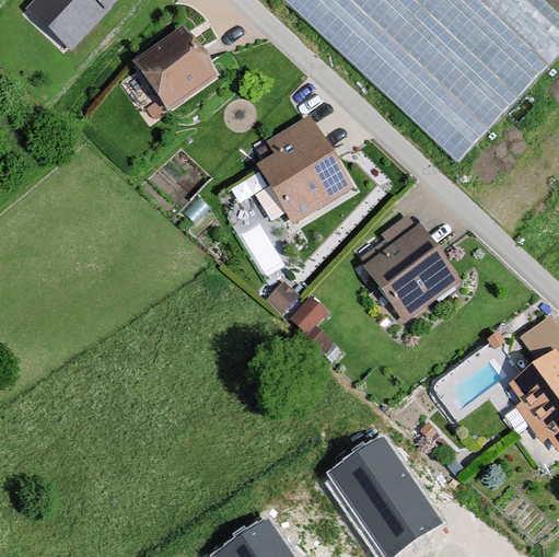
[(31,0),(24,7),(70,49),(114,0),(31,0)]
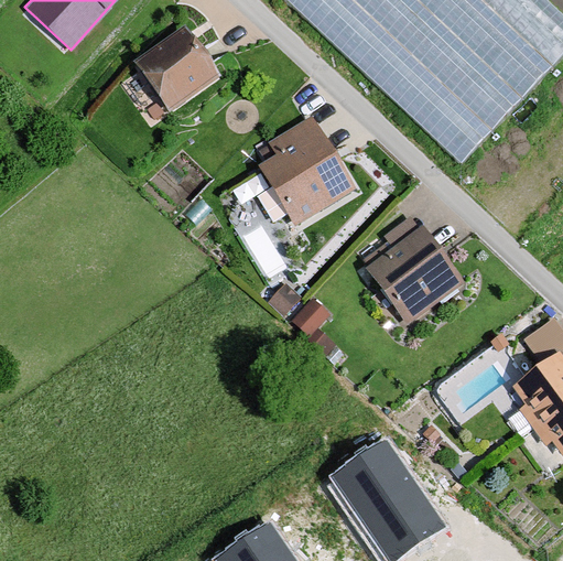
[(490,130),(352,0),(285,0),(459,163),(490,130)]
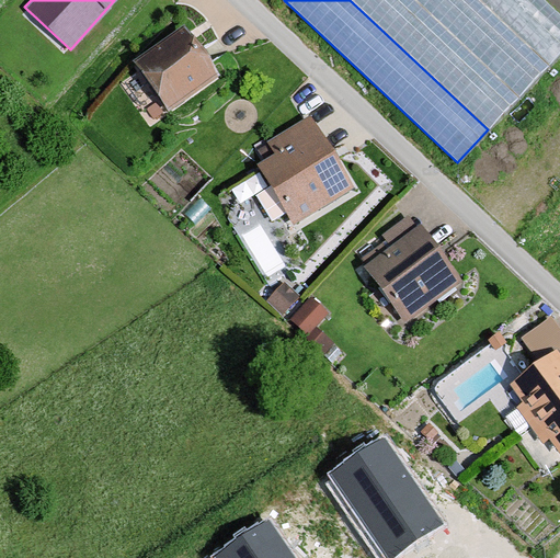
[(518,98),(414,0),(350,0),(488,129),(518,98)]
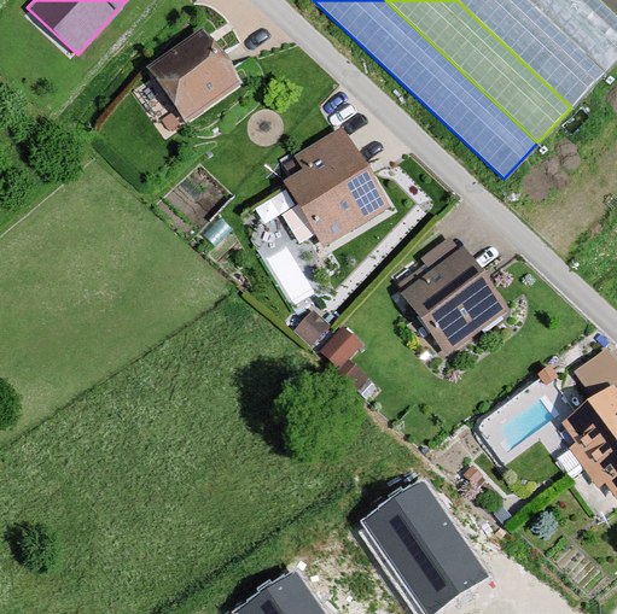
[(605,71),(528,0),(457,0),(571,107),(605,71)]
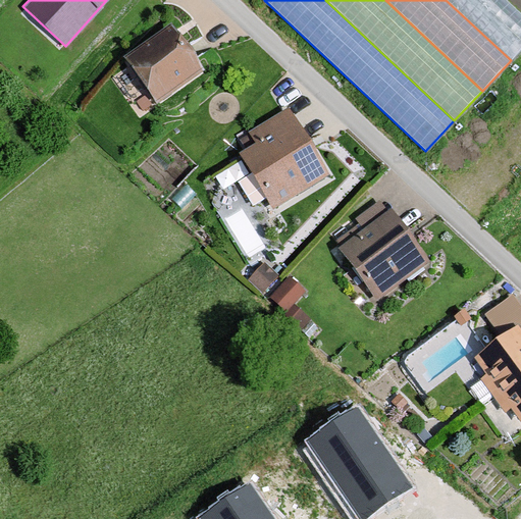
[(446,0),(511,60),(520,49),(520,12),(507,0),(446,0)]
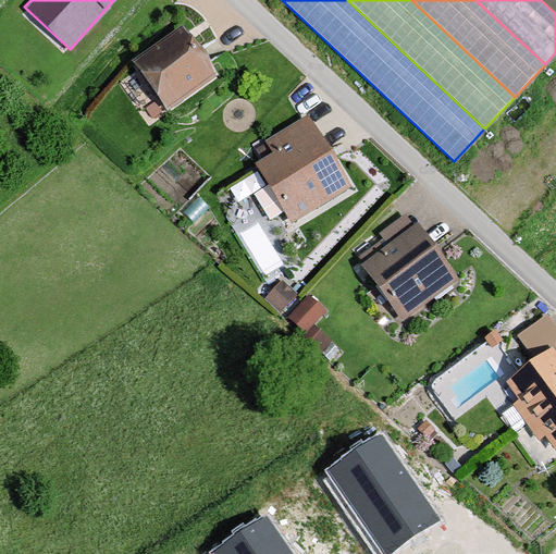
[(217,74),(182,24),(132,59),(167,109),(217,74)]
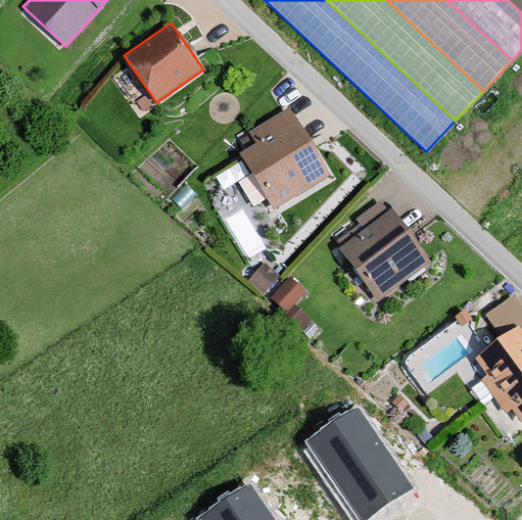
[(330,173),(289,105),(248,131),(255,143),(239,152),(273,207),(330,173)]
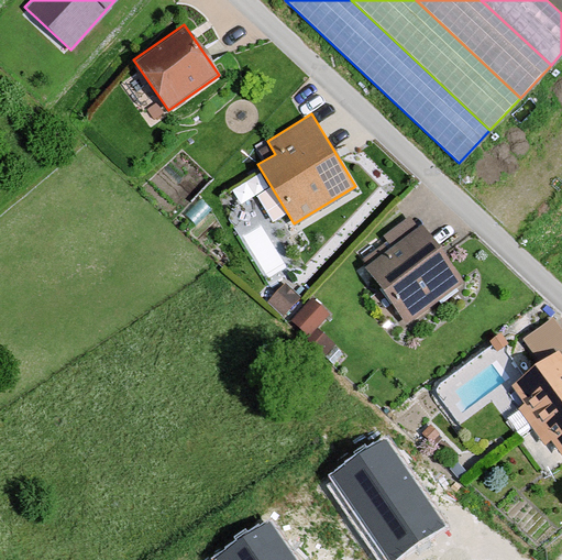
[(464,281),(422,223),(365,266),(407,324),(464,281)]
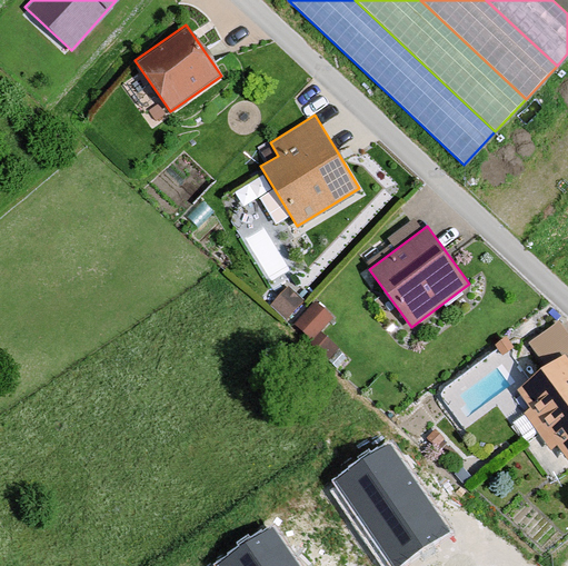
[(304,299),(287,285),(270,304),(286,318),(304,299)]
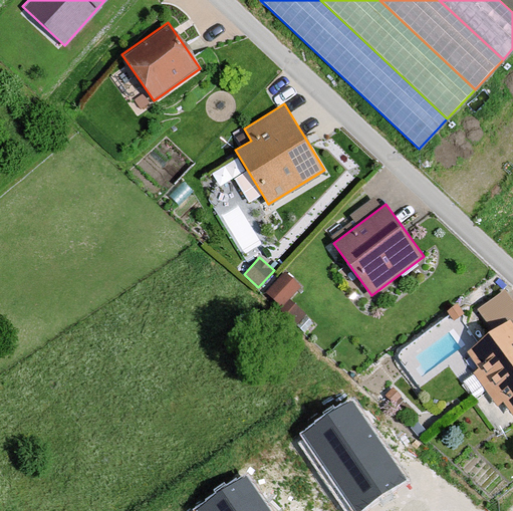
[(282,297),(299,279),(287,268),(270,286),(282,297)]
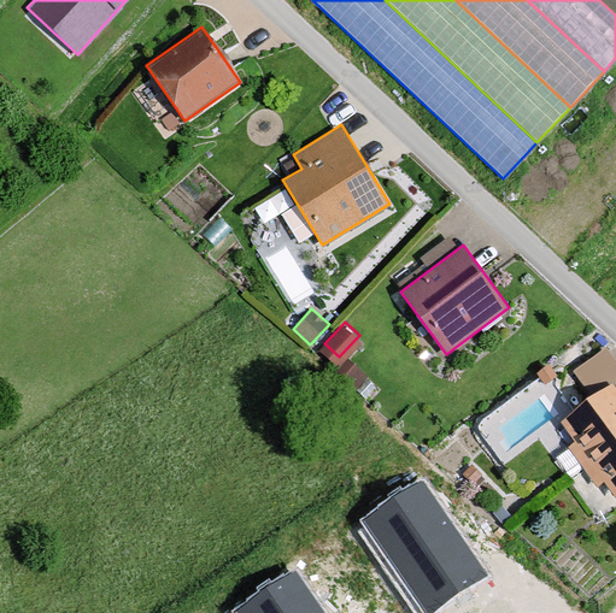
[(615,349),(608,339),(573,361),(585,379),(604,367),(612,381),(615,377),(615,349)]
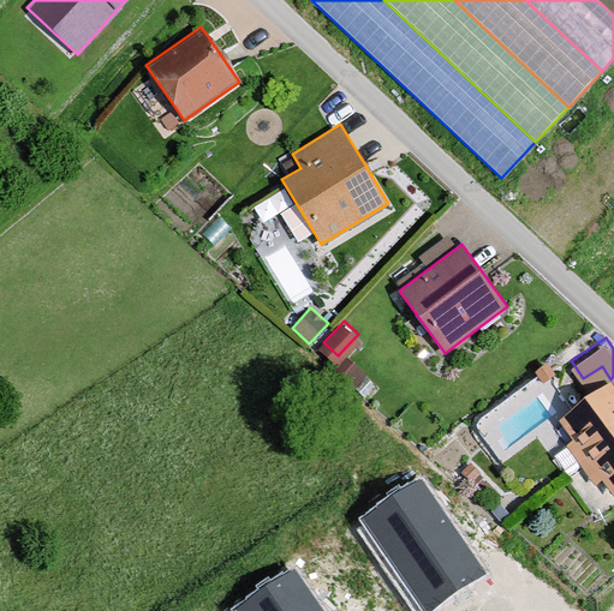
[(613,385),(612,383),(559,421),(573,441),(566,445),(595,485),(601,480),(613,497),(613,385)]
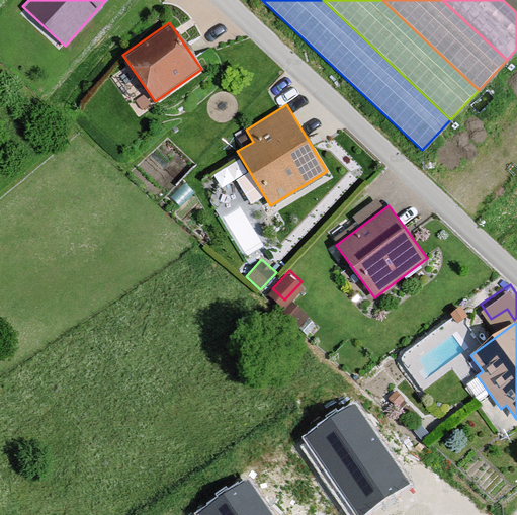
[(403,479),(355,406),(306,438),(353,511),(403,479)]
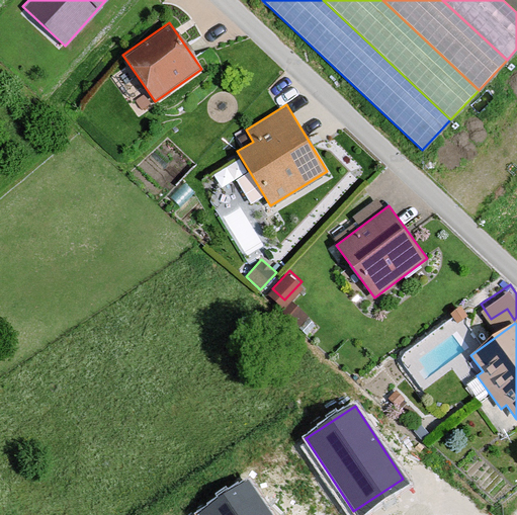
[(271,514),(247,478),(196,510),(199,514),(271,514)]
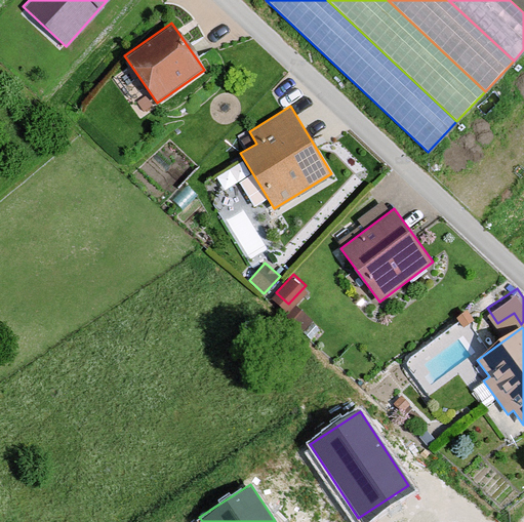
All buildings are outlined.
